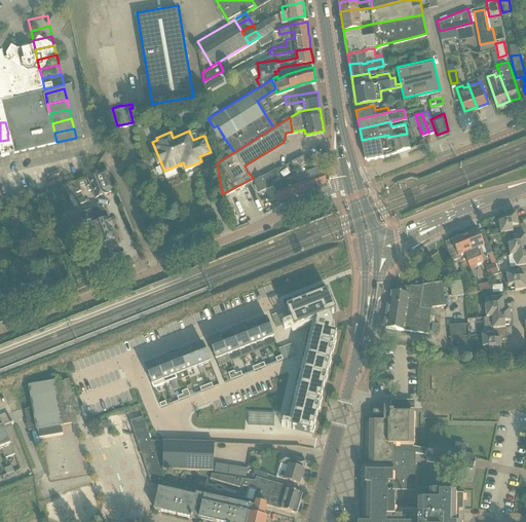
[(410,146),(407,134),(388,137),(388,135),(362,140),(365,156),(367,157),(383,154),(410,146)]
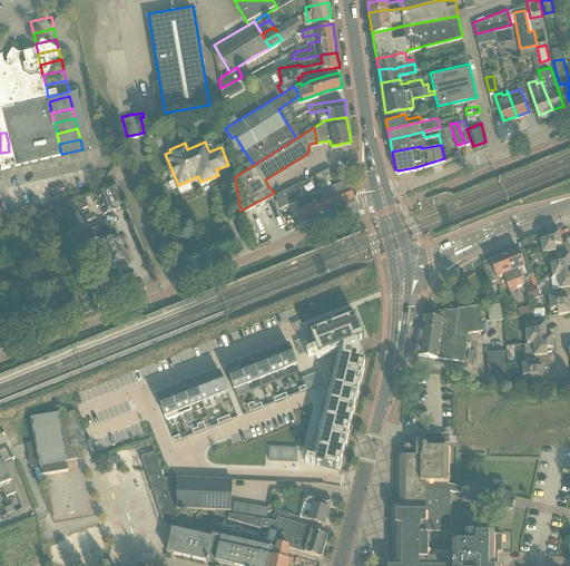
[(85,159),(82,149),(61,154),(65,165),(85,159)]
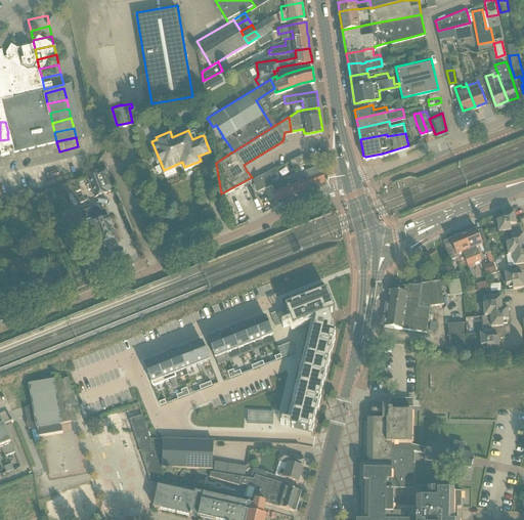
[(8,139),(0,140),(0,158),(13,156),(10,144),(9,144),(8,139)]
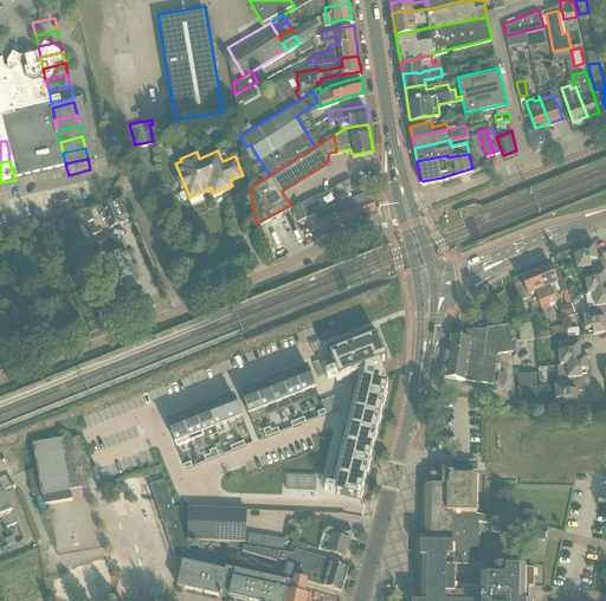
[(92,181),(90,169),(69,175),(71,186),(92,181)]
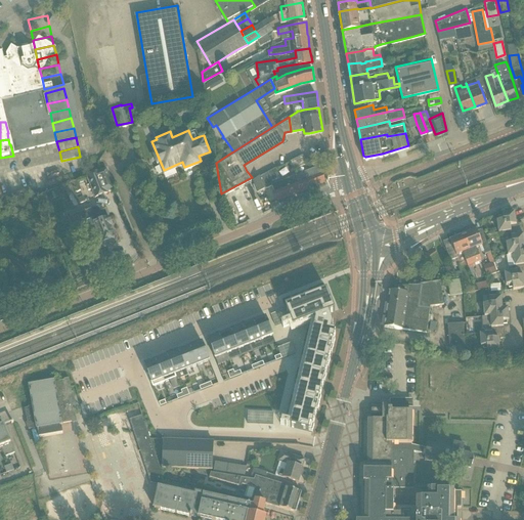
[(303,153),(290,159),(294,167),(306,161),(303,153)]
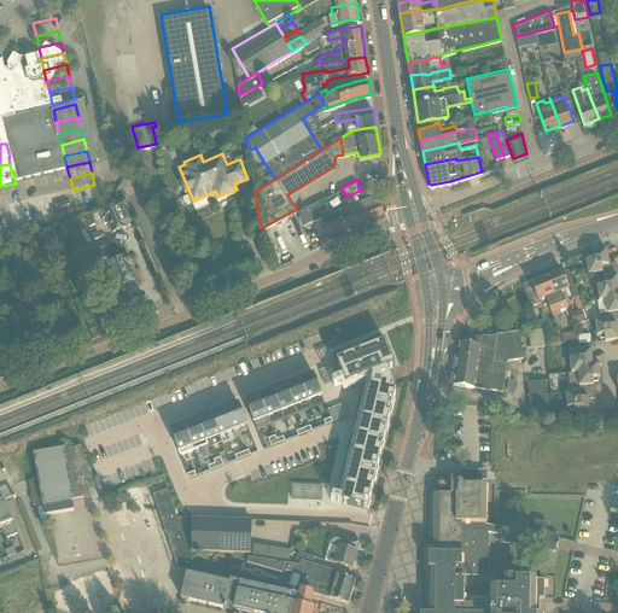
[(16,184),(0,186),(0,208),(3,208),(5,208),(11,206),(17,205),(17,204),(19,204),(18,197),(19,197),(16,184)]
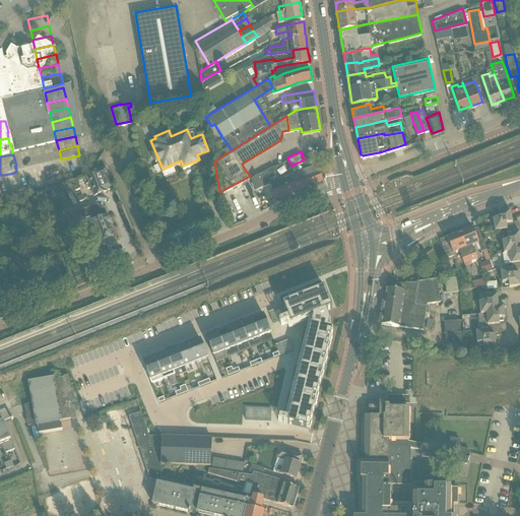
[(61,159),(63,170),(76,167),(76,168),(82,166),(79,155),(61,159)]
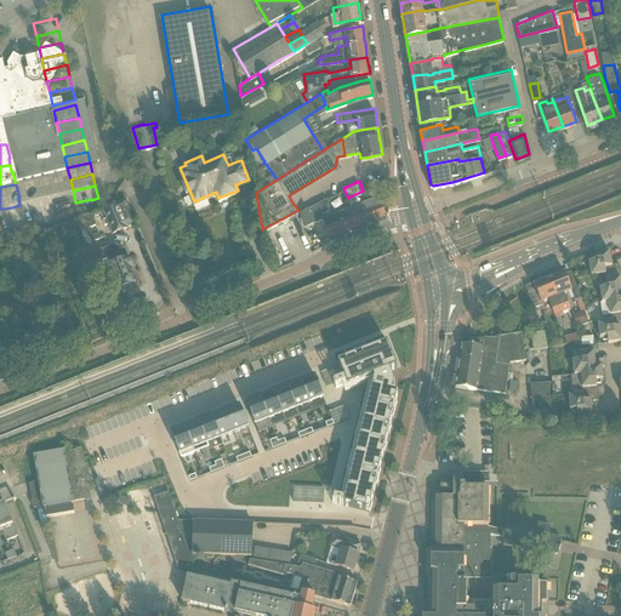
[(379,193),(351,204),(358,222),(386,211),(379,193)]
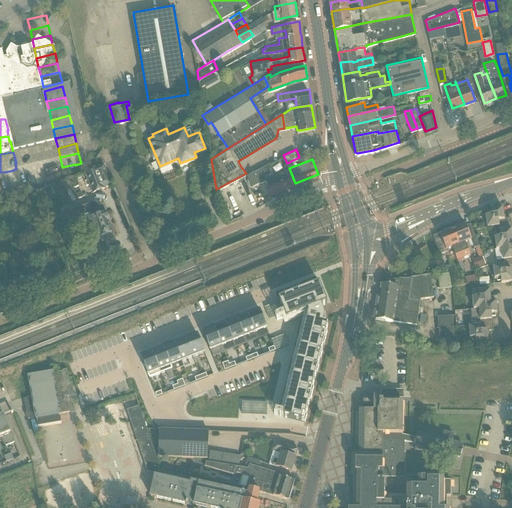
[(295,183),(289,168),(275,174),(273,169),(269,161),(254,170),(259,182),(266,179),(268,184),(268,185),(271,193),(295,183)]
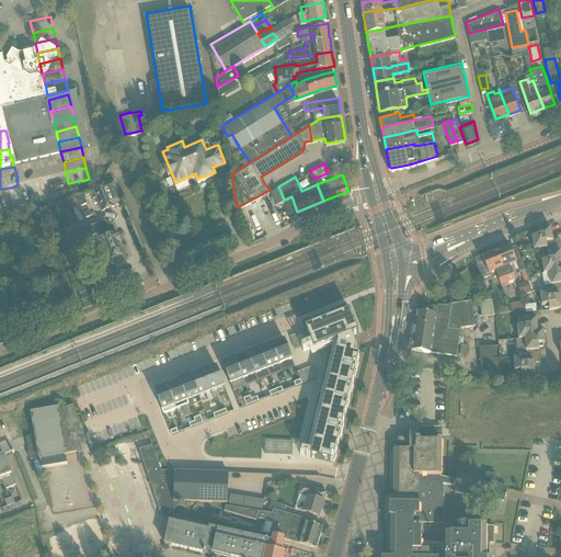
[(122,200),(113,178),(93,185),(102,208),(115,203),(114,202),(122,200)]
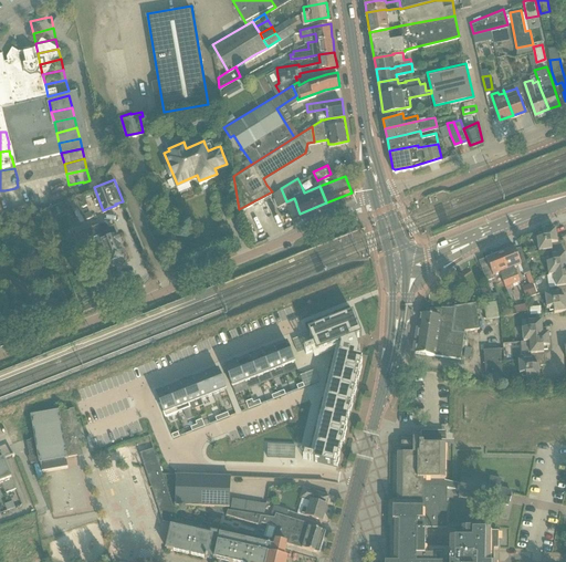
[(286,201),(281,188),(273,191),(278,205),(286,201)]
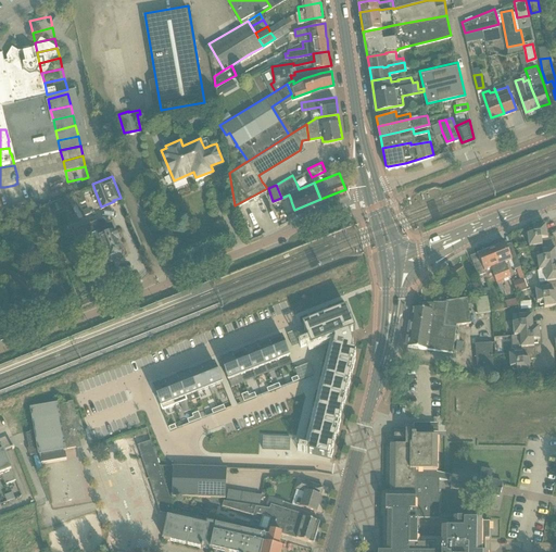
[(59,199),(52,201),(55,209),(61,205),(59,199)]
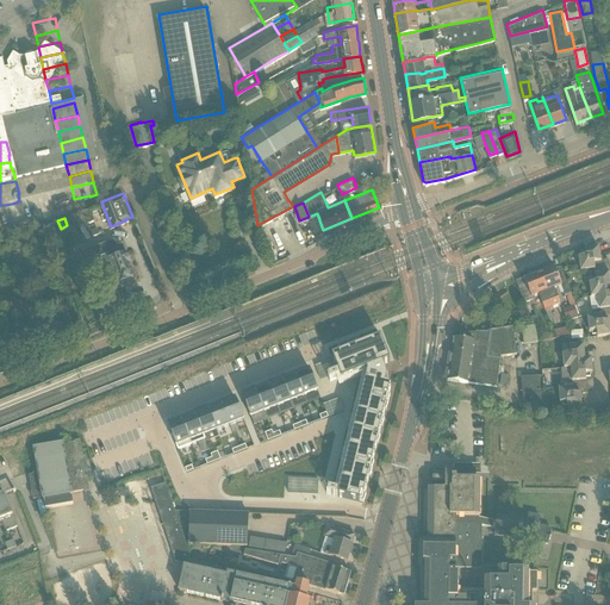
[(117,276),(117,278),(134,272),(129,261),(131,260),(128,250),(125,251),(122,241),(101,249),(99,242),(85,248),(92,264),(95,263),(97,263),(100,273),(104,272),(107,281),(117,276)]
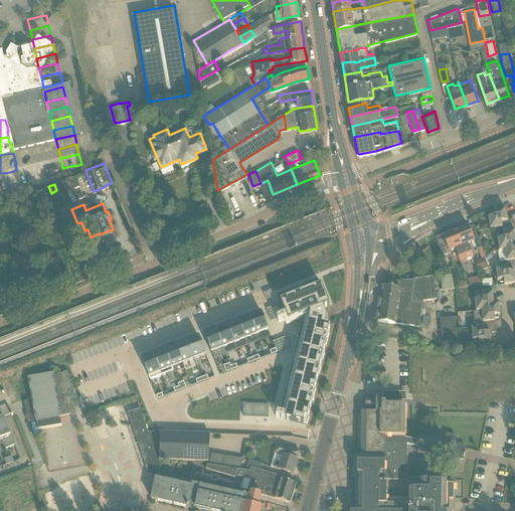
[(491,226),(502,224),(514,222),(514,216),(507,217),(505,206),(494,207),(495,213),(489,214),(491,226)]
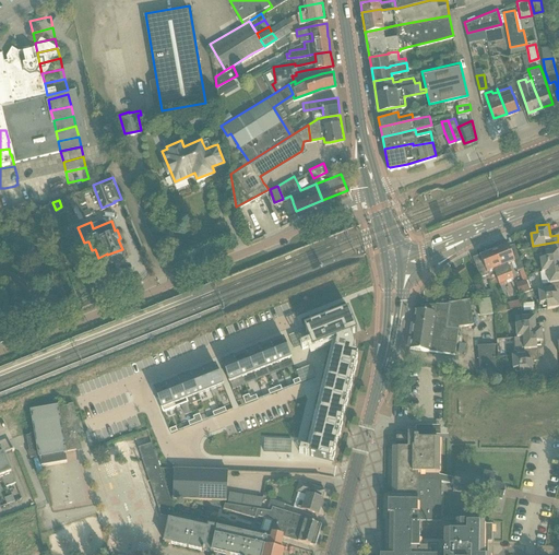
[(558,247),(558,245),(558,241),(545,244),(546,256),(540,257),(542,270),(548,269),(555,268),(554,261),(558,260),(558,251),(558,248),(558,247)]
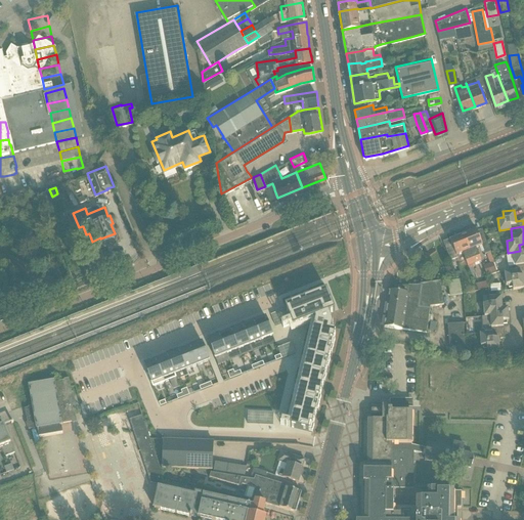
[(468,230),(464,232),(475,260),(479,259),(481,258),(476,245),(482,243),(485,251),(487,251),(491,249),(488,240),(486,235),(483,227),(477,229),(476,227),(473,228),(472,227),(468,229),(468,230)]
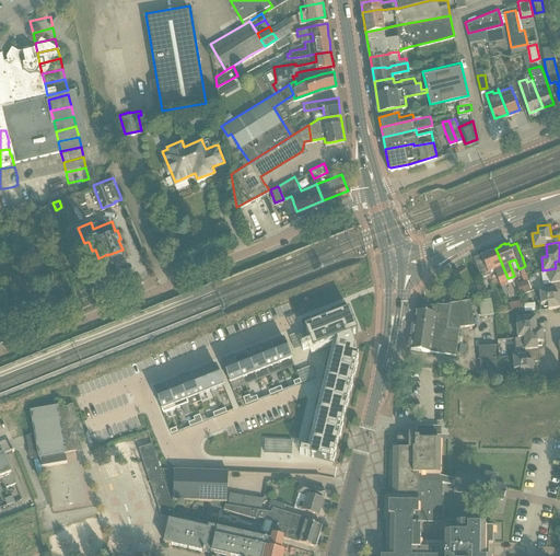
[(508,278),(496,248),(490,251),(490,250),(486,251),(486,252),(481,254),(485,261),(477,264),(482,275),(489,273),(489,270),(496,268),(501,284),(509,281),(508,278)]
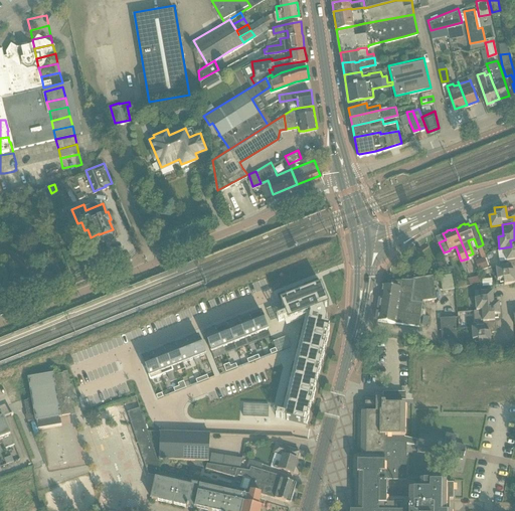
[(514,239),(510,240),(511,246),(505,247),(507,264),(496,266),(514,263),(514,239)]
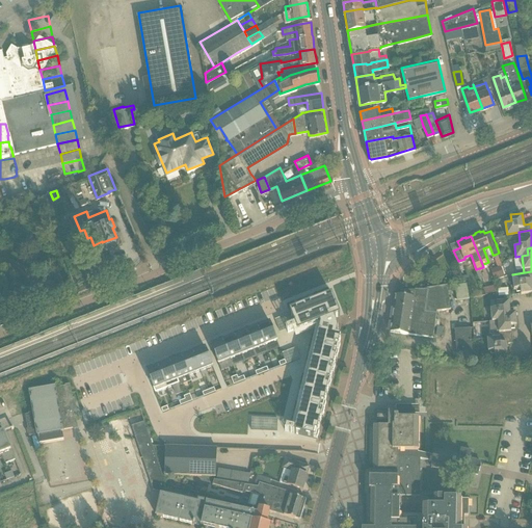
[(498,264),(494,265),(498,275),(506,272),(502,262),(498,264)]
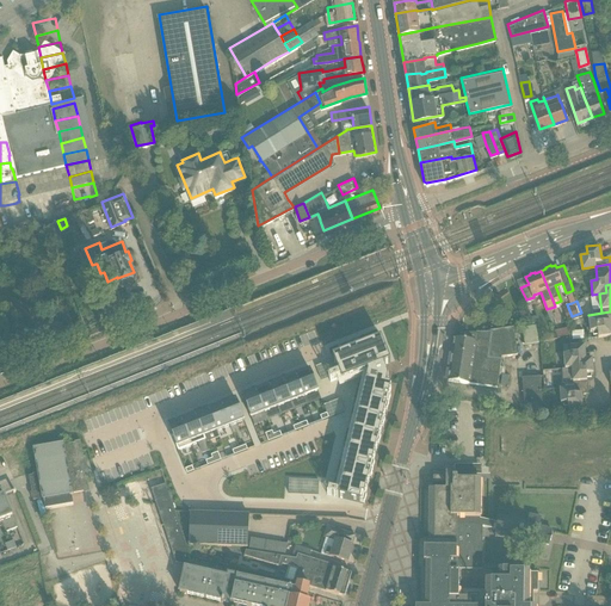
[(610,319),(610,311),(588,315),(591,328),(597,327),(598,334),(610,332),(610,326),(610,319)]
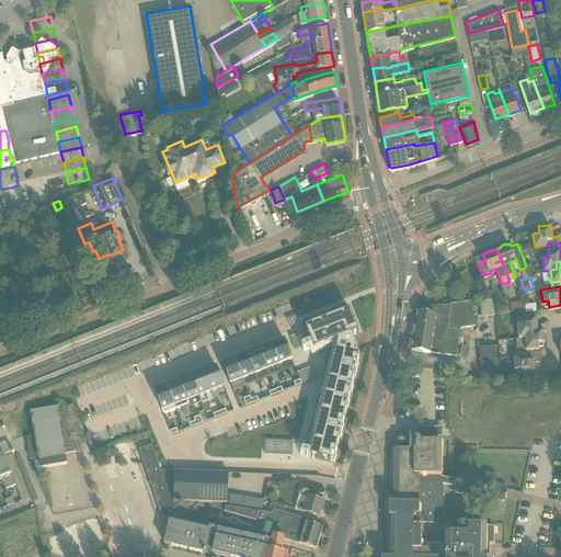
[(481,297),(482,314),(496,311),(494,296),(481,297)]
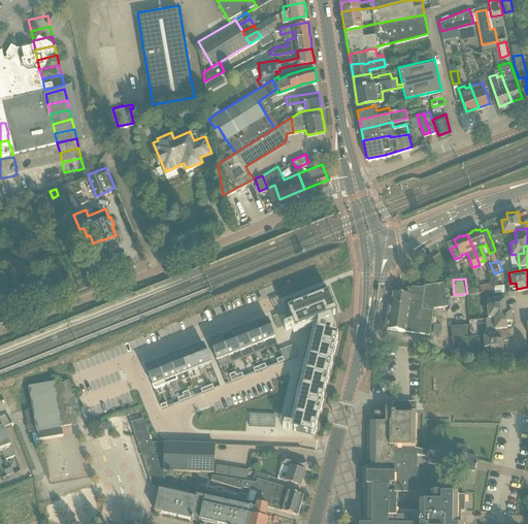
[(393,289),(390,307),(387,326),(405,329),(405,328),(429,332),(432,315),(433,308),(430,307),(431,305),(439,304),(447,304),(443,280),(424,283),(424,284),(411,285),(398,285),(397,290),(393,289)]
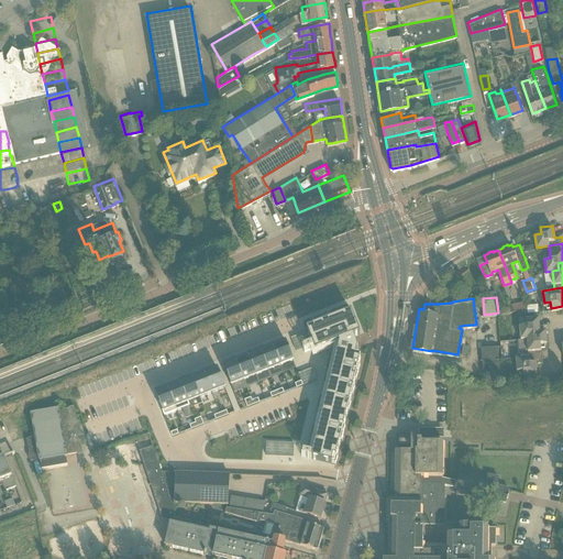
[(525,298),(511,302),(514,308),(526,305),(525,298)]
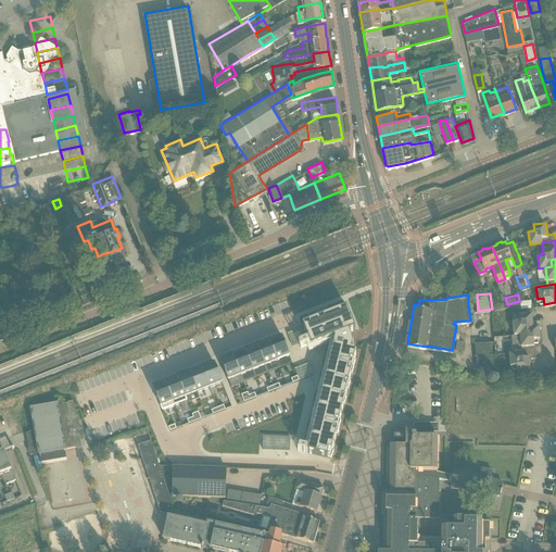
[(307,336),(299,340),(301,345),(310,341),(311,345),(349,329),(355,327),(346,304),(302,322),(303,325),(307,336)]
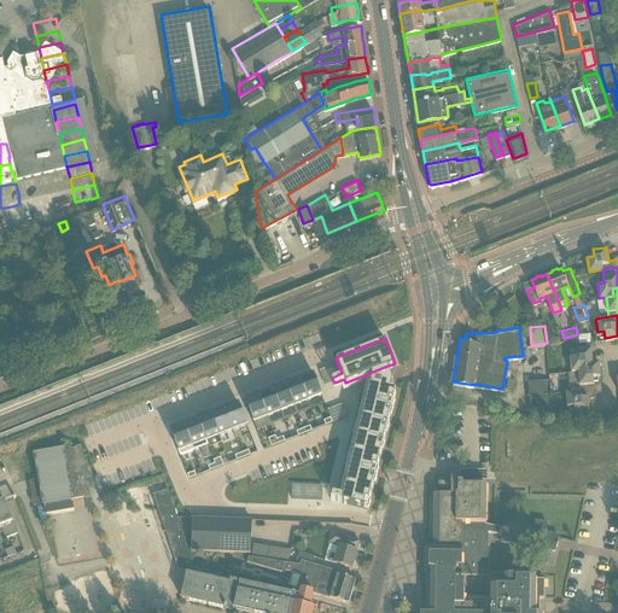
[(571,355),(572,369),(578,369),(578,368),(586,368),(586,361),(593,361),(592,348),(593,348),(592,339),(577,340),(577,355),(571,355)]
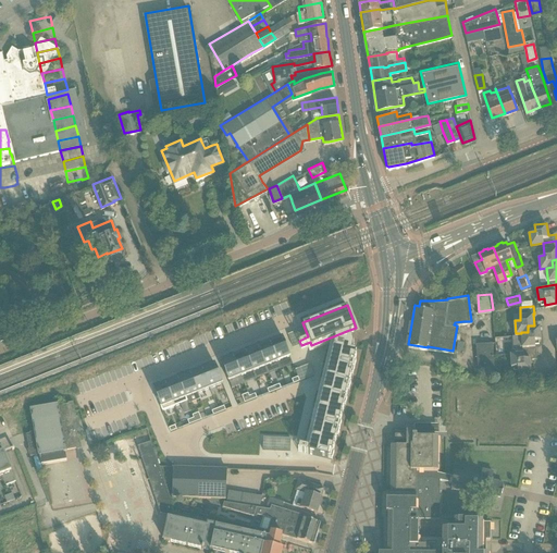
[(540,324),(534,326),(528,326),(528,332),(521,332),(521,333),(522,346),(523,351),(523,352),(536,351),(536,344),(535,344),(535,339),(541,338),(540,324)]
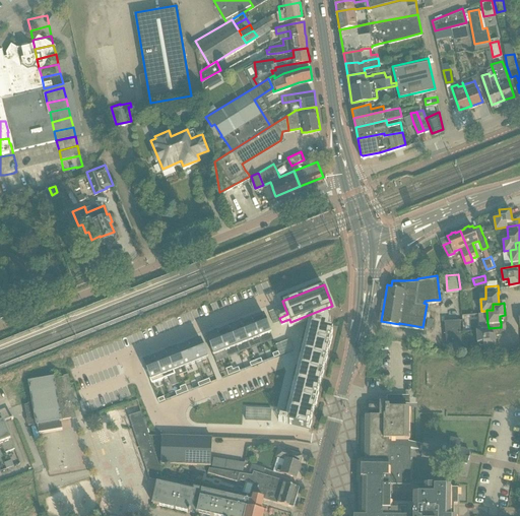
[(278,413),(277,418),(309,426),(333,326),(328,324),(330,318),(327,310),(313,316),(288,416),(278,413)]
